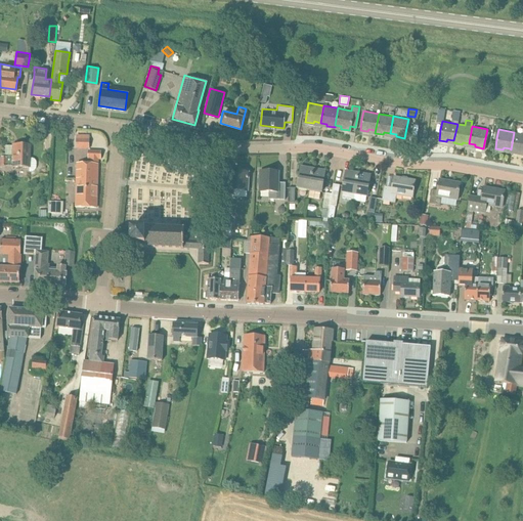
[(522,133),(514,132),(511,149),(510,148),(510,152),(518,153),(519,150),(522,150),(522,133)]
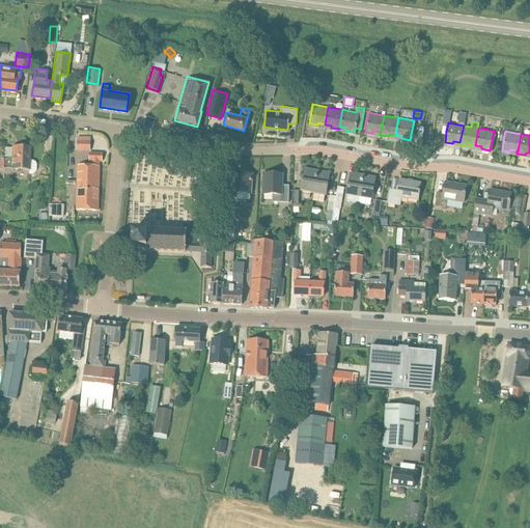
[(76,139),(76,148),(89,148),(90,139),(76,139)]
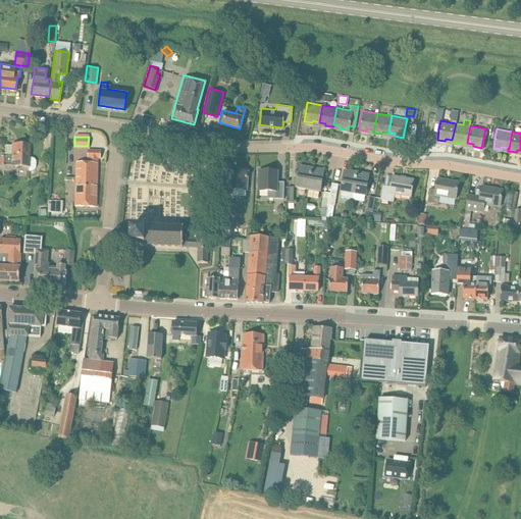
[(5,163),(5,161),(11,161),(11,164),(28,164),(28,169),(30,169),(33,168),(34,167),(35,164),(35,160),(34,158),(33,156),(31,155),(28,155),(28,153),(29,143),(11,143),(11,144),(4,143),(4,153),(4,155),(0,155),(0,163),(5,163)]
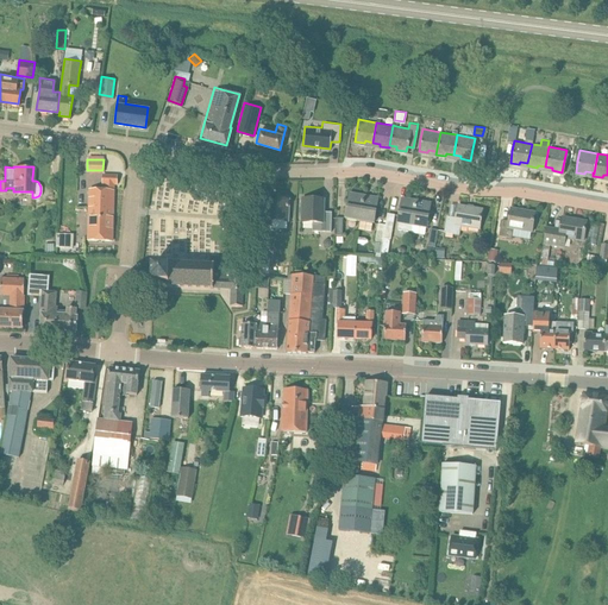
[(87,238),(112,238),(113,182),(116,182),(117,172),(102,172),(101,182),(105,182),(104,188),(88,187),(87,238)]
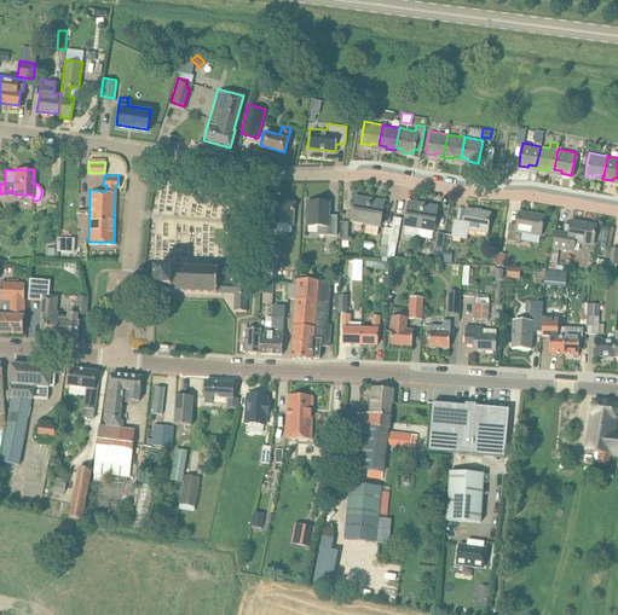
[(369,197),(354,193),(351,220),(364,222),(369,197)]
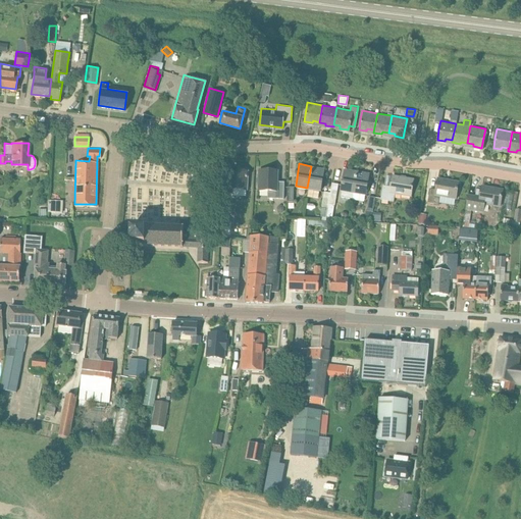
[(323,168),(311,166),(307,188),(319,190),(323,168)]
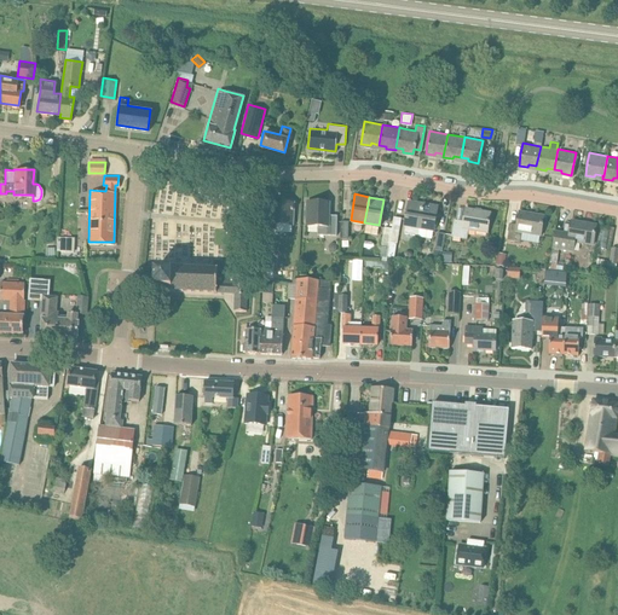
[(263,226),(276,227),(276,222),(292,222),(293,208),(293,207),(292,207),(293,201),(272,199),(272,201),(265,201),(264,213),(263,226)]
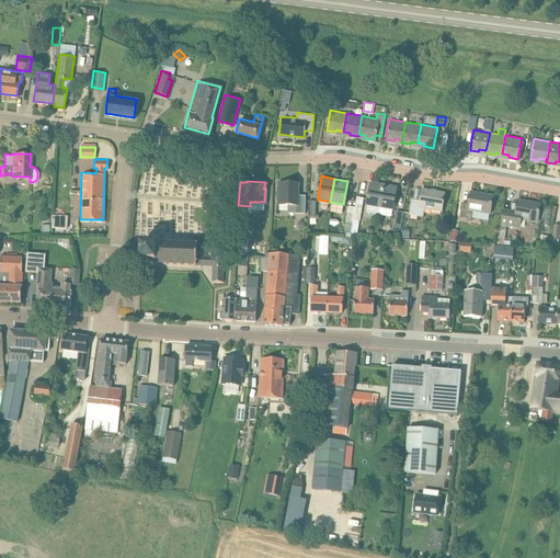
[(287,212),(305,212),(305,194),(297,193),(297,182),(277,181),(277,204),(287,204),(287,212)]
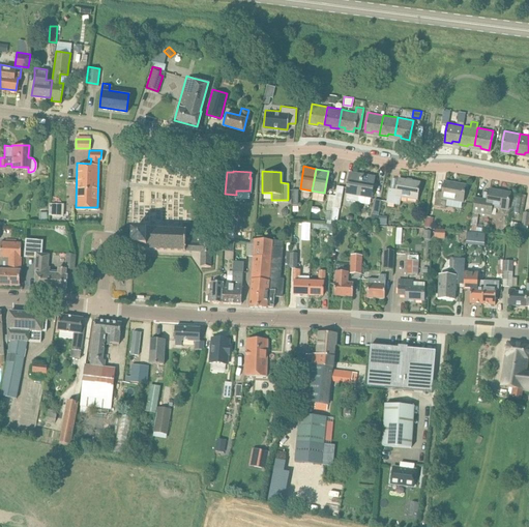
[(349,171),(346,193),(345,198),(357,200),(357,195),(358,195),(361,173),(349,171)]
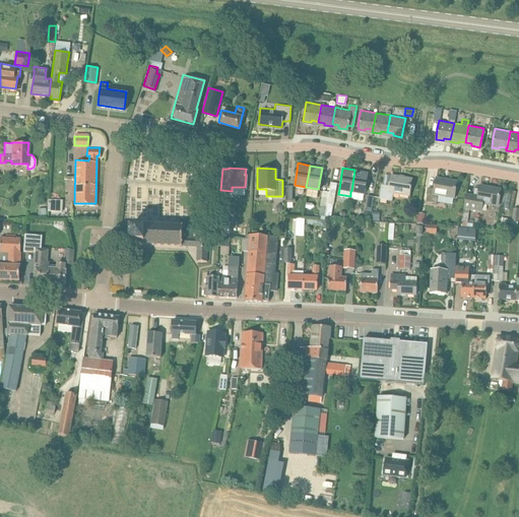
[(354,170),(351,191),(363,193),(367,172),(354,170)]
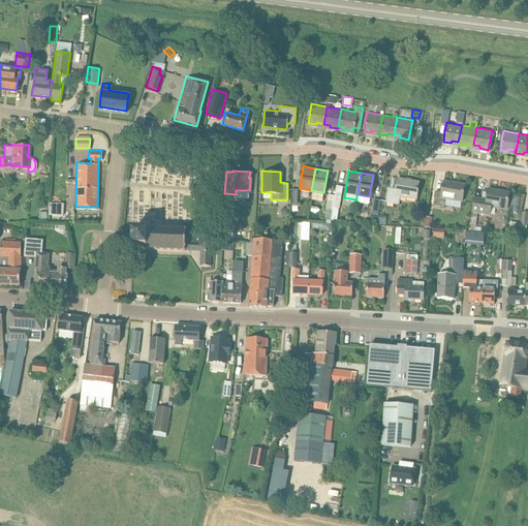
[(384,200),(386,200),(398,203),(400,194),(415,197),(418,180),(397,177),(396,187),(387,186),(384,200)]
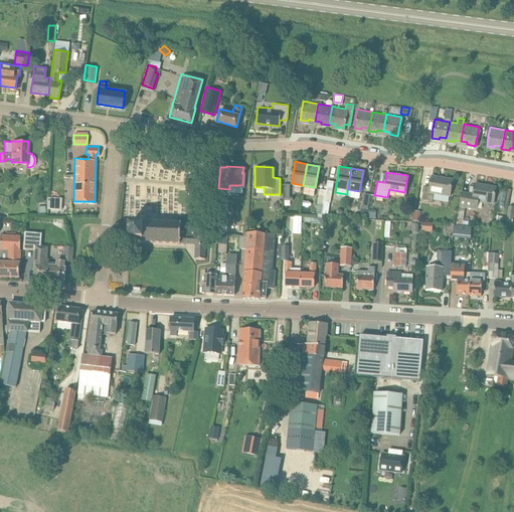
[(432,174),(430,185),(423,184),(420,198),(432,199),(434,191),(449,194),(452,178),(432,174)]
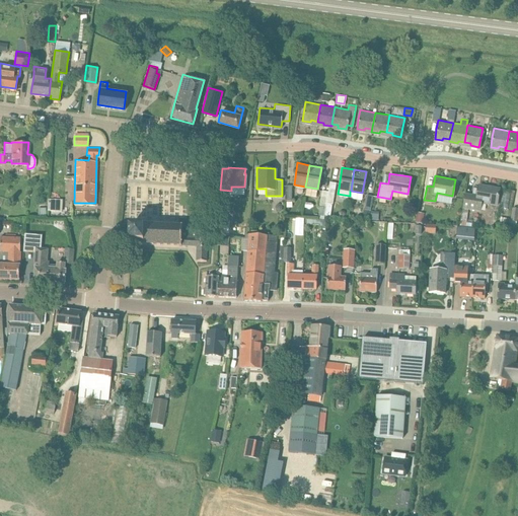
[(466,217),(468,207),(479,209),(481,201),(497,203),(498,197),(499,187),(478,183),(476,194),(464,192),(459,223),(473,225),(474,222),(466,221),(466,217)]
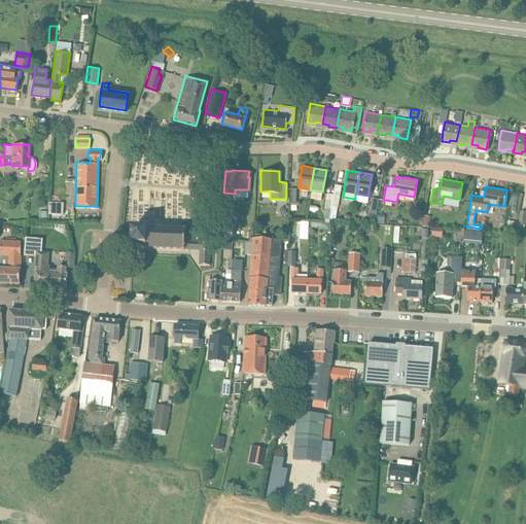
[(330,205),(337,206),(340,190),(334,189),(332,193),(330,205)]
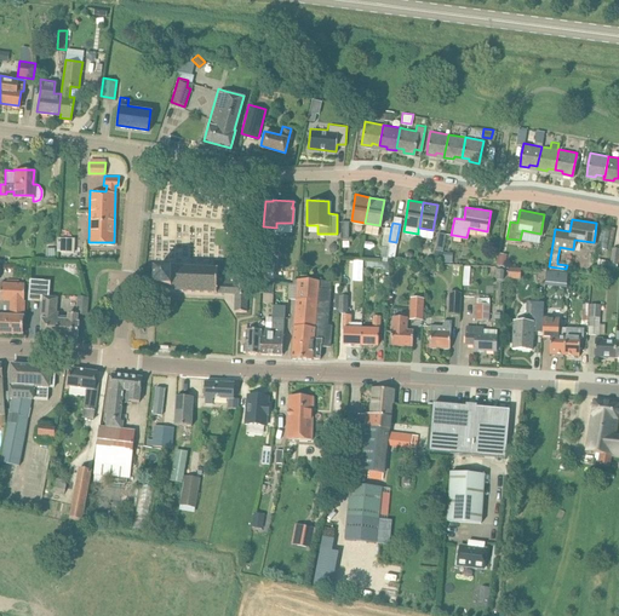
[(388,247),(389,241),(391,226),(384,225),(380,247),(388,247)]
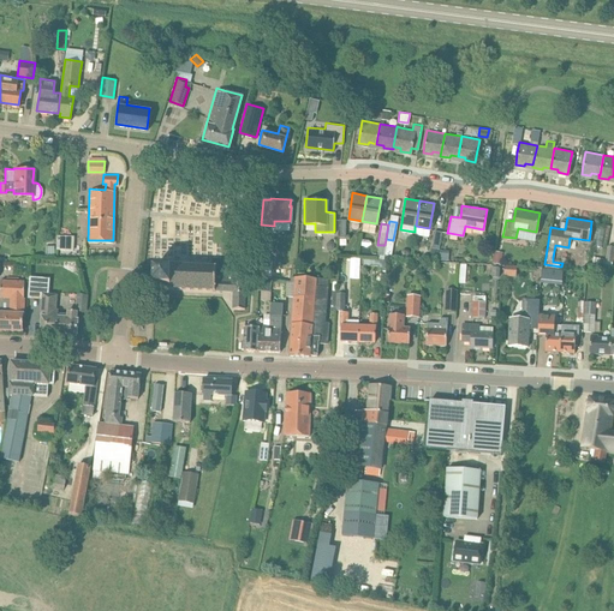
[(431,246),(439,247),(442,229),(434,228),(431,246)]
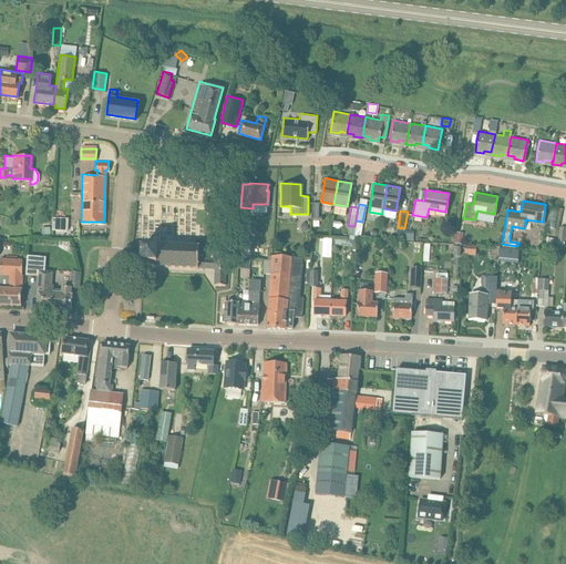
[(53,215),(52,228),(70,229),(70,216),(53,215)]
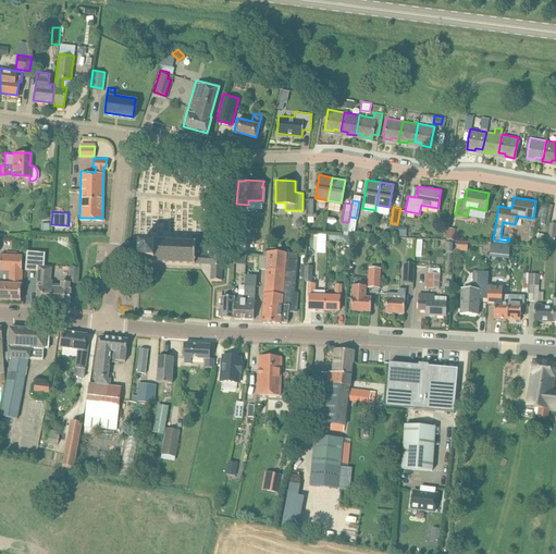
[(397,224),(396,234),(406,234),(406,225),(397,224)]
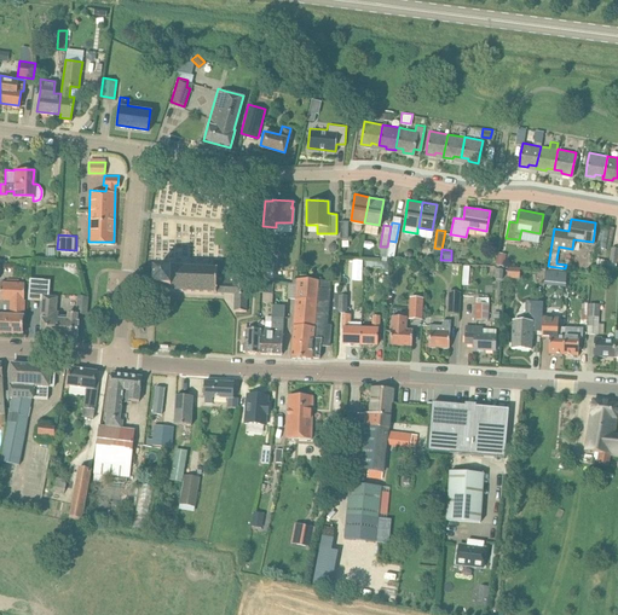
[(497,250),(495,262),(503,264),(506,251),(497,250)]
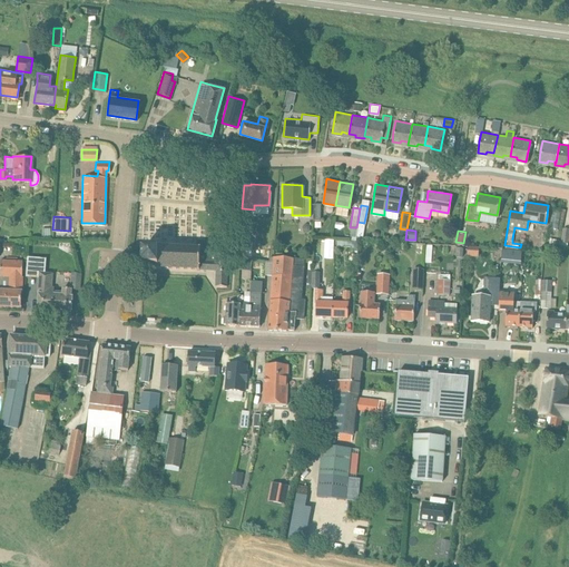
[(227,270),(228,254),(226,254),(227,247),(156,244),(156,246),(141,246),(141,263),(156,264),(156,266),(215,269),(215,284),(226,285),(226,269),(227,270)]
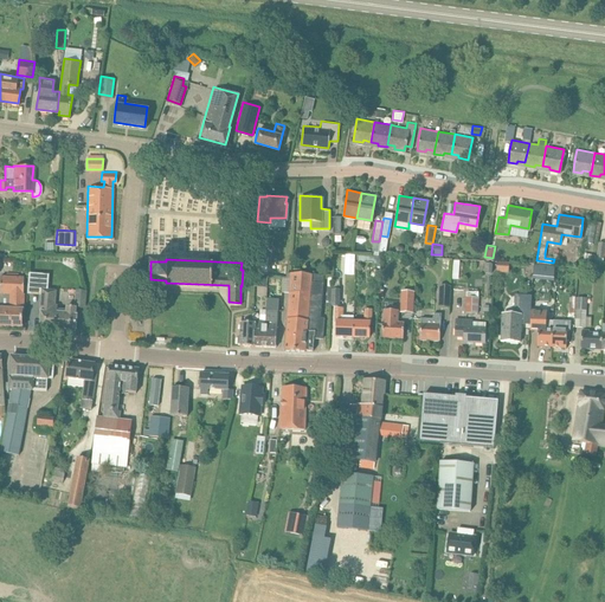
[(508,261),(496,260),(495,270),(507,271),(508,261)]
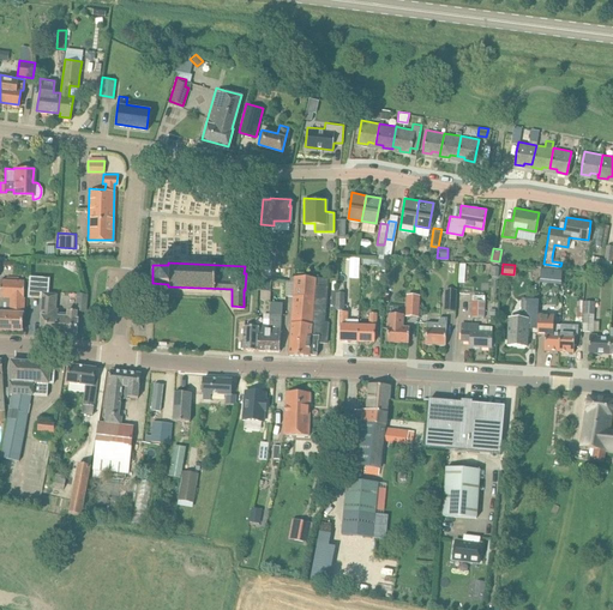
[(542,273),(562,276),(562,267),(542,265),(542,273)]
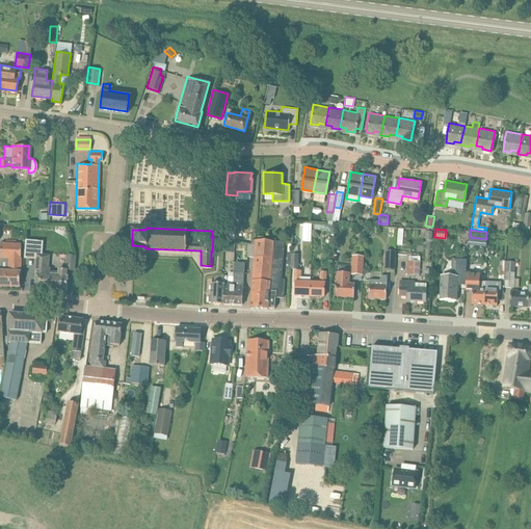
[(25,237),(24,248),(28,248),(34,249),(41,249),(42,240),(29,238),(25,237)]
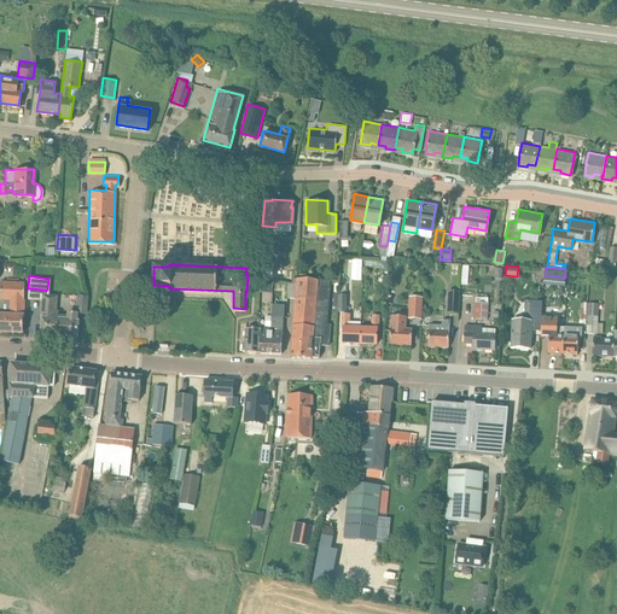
[(260,276),(258,290),(272,291),(272,278),(260,276)]
